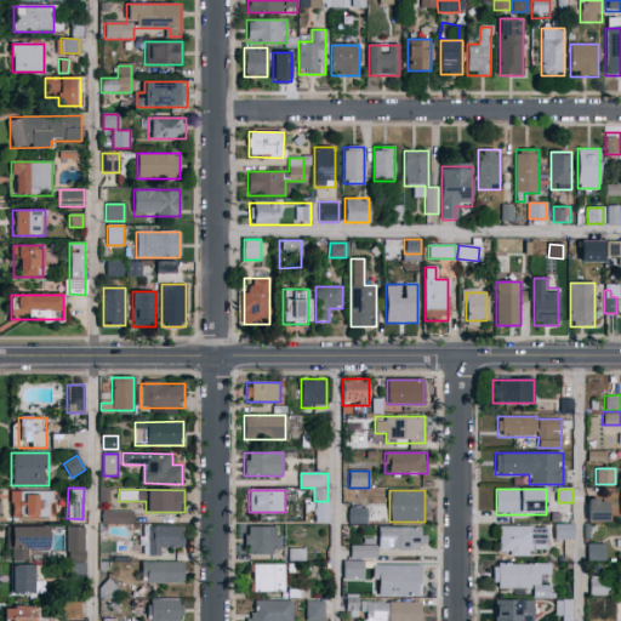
[(46,517),(11,517),(11,491),(46,491),(46,517)]
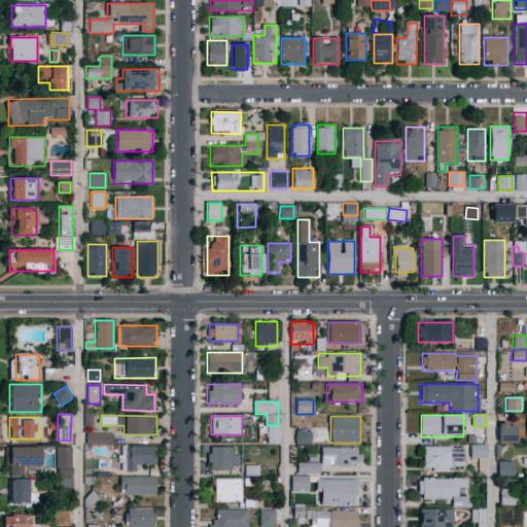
[(111,432),(84,431),(84,443),(111,443),(111,432)]
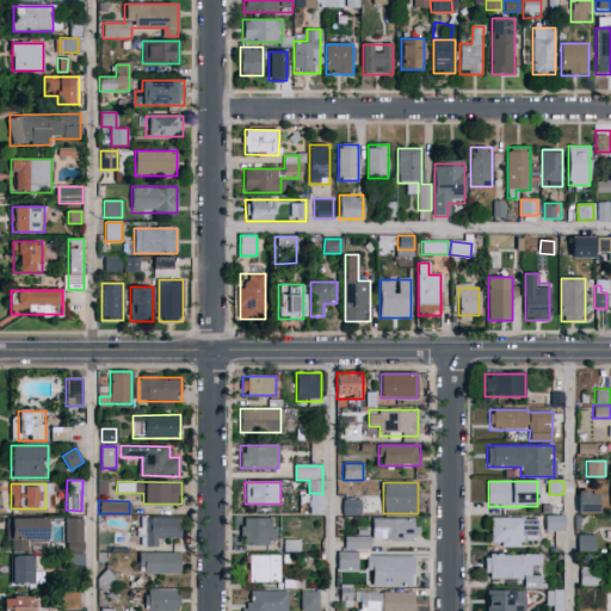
[(360,516),(343,516),(343,500),(360,500),(360,516)]
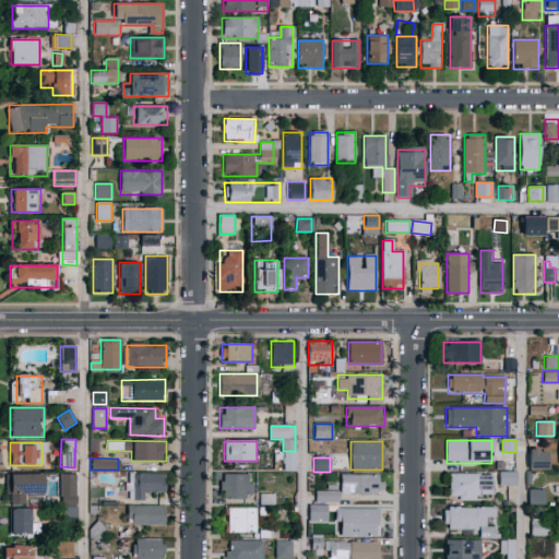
[(516,486),(499,486),(499,473),(516,473),(516,486)]
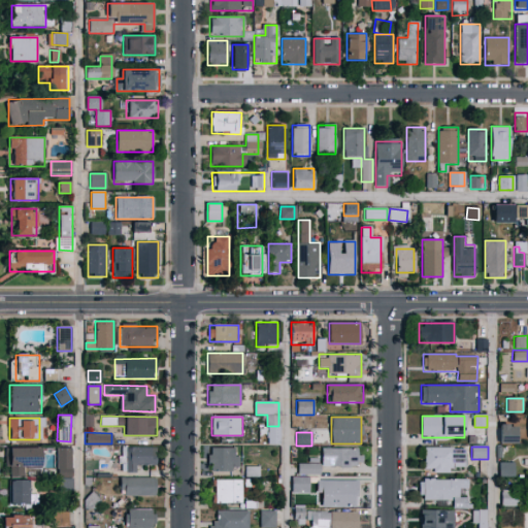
[(7,448),(41,448),(41,467),(27,467),(27,475),(7,475),(7,448)]
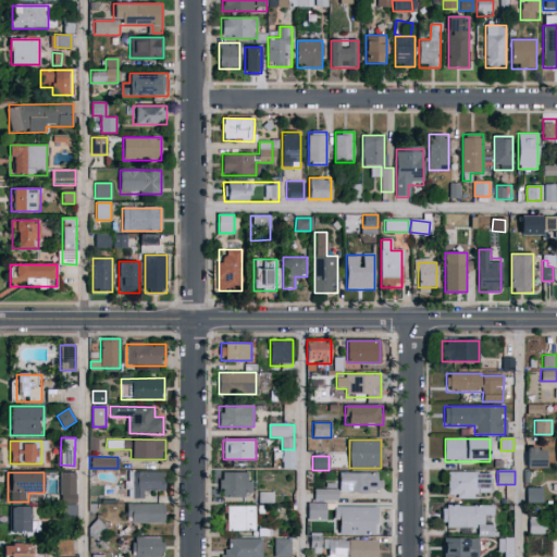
[(75,503),(60,503),(60,472),(75,472),(75,503)]
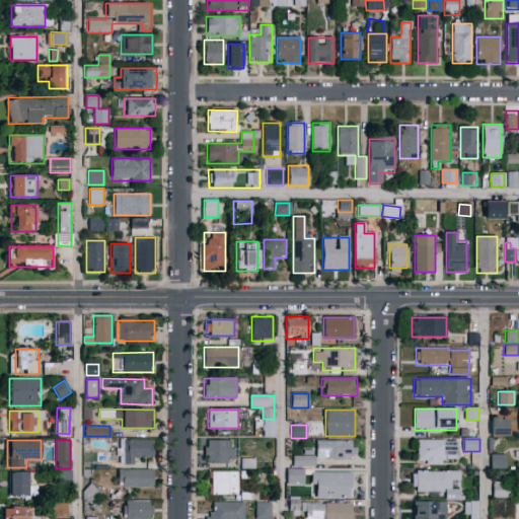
[(135,457),(135,464),(124,464),(124,440),(153,440),(153,457),(135,457)]
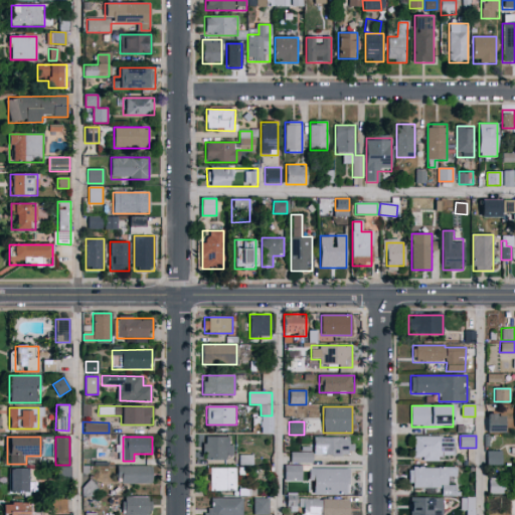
[(232,437),(232,460),(203,460),(203,437),(232,437)]
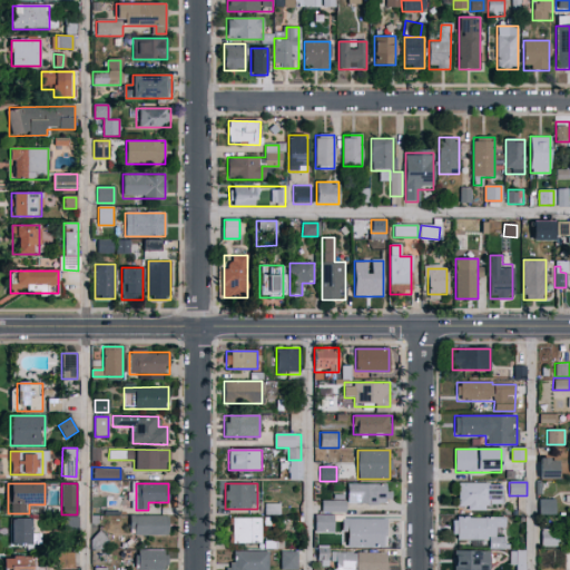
[(386,504),(349,504),(349,484),(386,484),(386,504)]
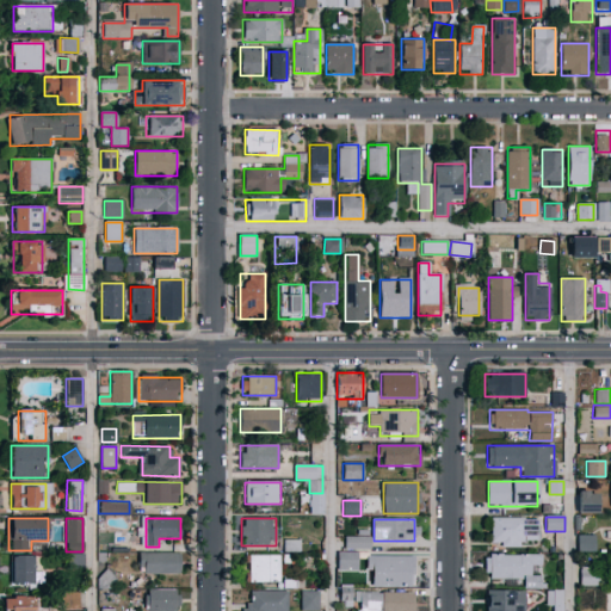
[(491,545),(491,519),(538,519),(538,545),(491,545)]
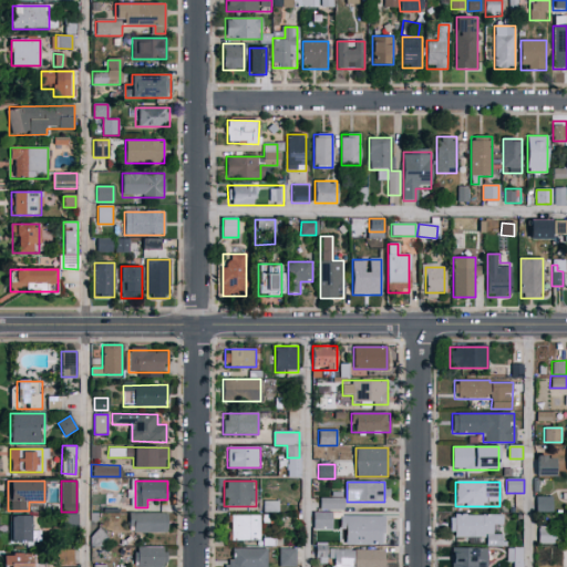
[(553,496),(553,512),(536,512),(536,496),(553,496)]
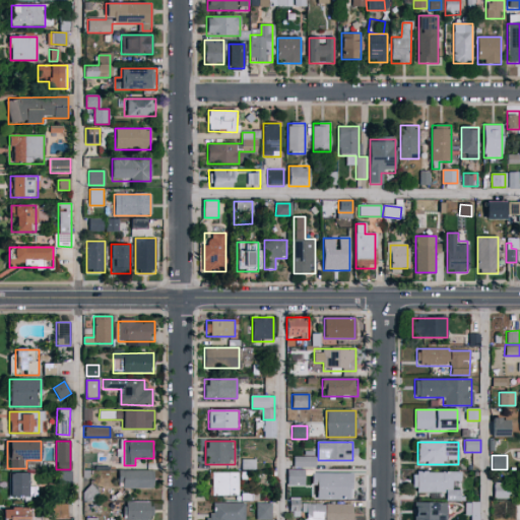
[(315,467),(295,467),(295,457),(315,457),(315,467)]
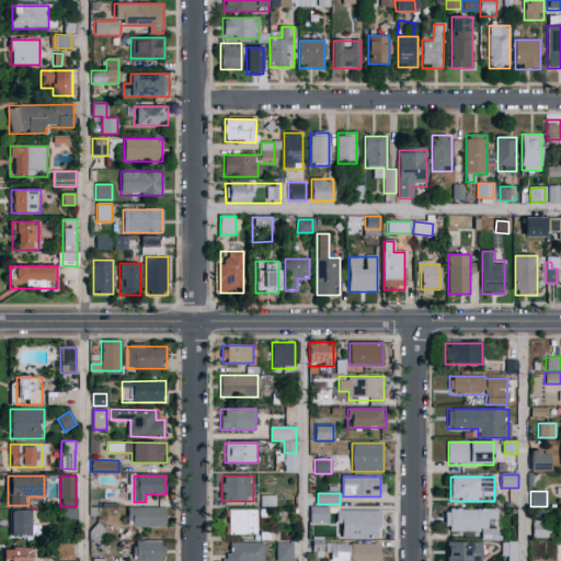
[(127,527),(127,507),(165,507),(165,527),(127,527)]
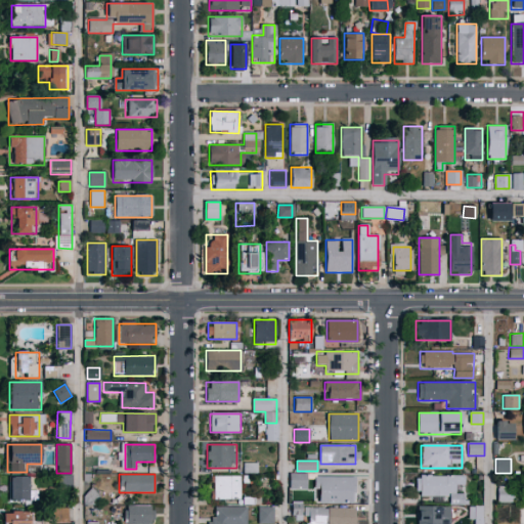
[(306,489),(290,489),(290,474),(306,474),(306,489)]
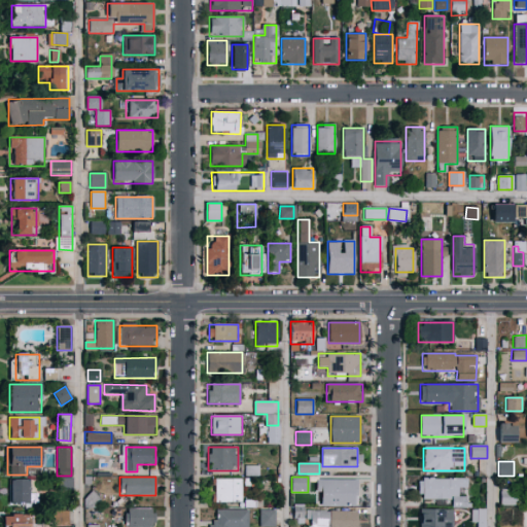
[(467,497),(467,507),(451,507),(451,498),(418,498),(418,478),(467,479),(467,488),(458,487),(458,497),(467,497)]
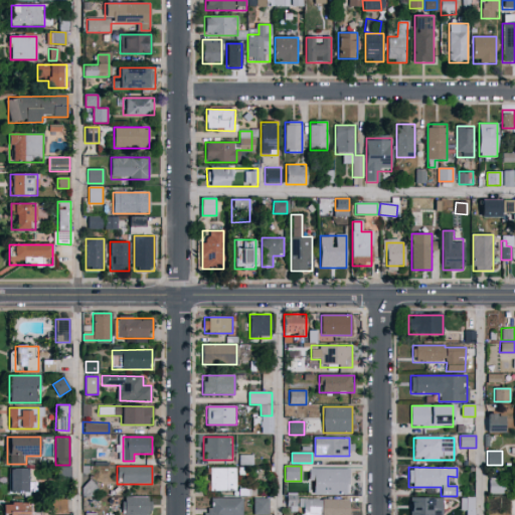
[(35,482),(35,493),(10,493),(10,468),(28,468),(28,482),(35,482)]
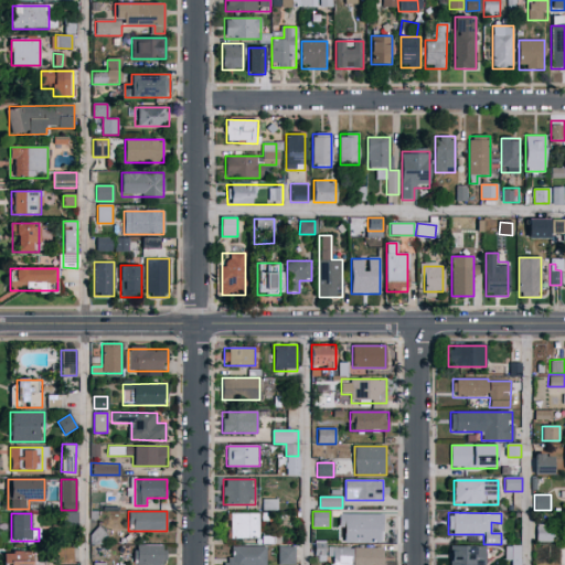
[(258,513),(258,539),(227,539),(227,513),(258,513)]
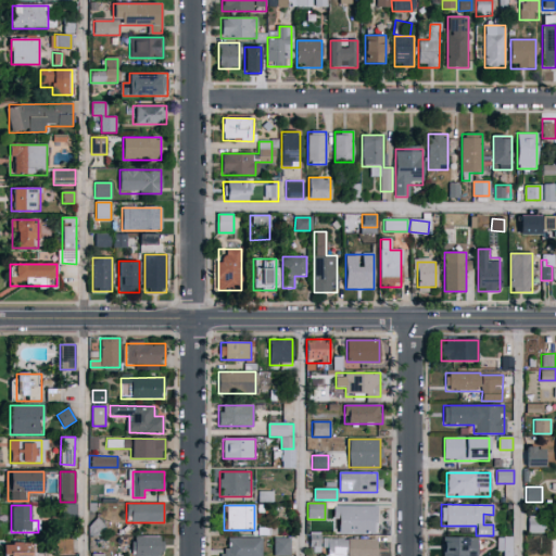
[(377,506),(377,534),(335,534),(335,506),(377,506)]
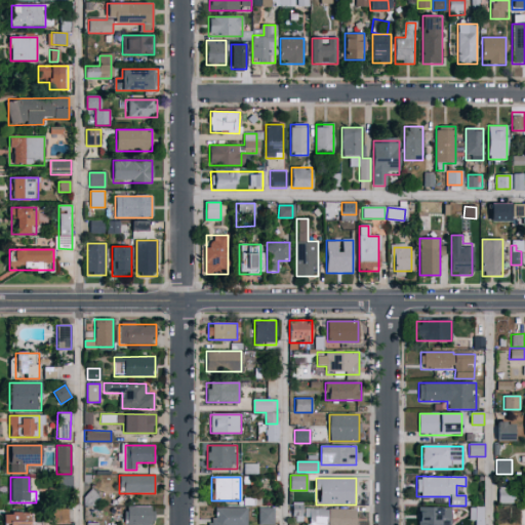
[(514,490),(514,503),(497,503),(497,490),(514,490)]
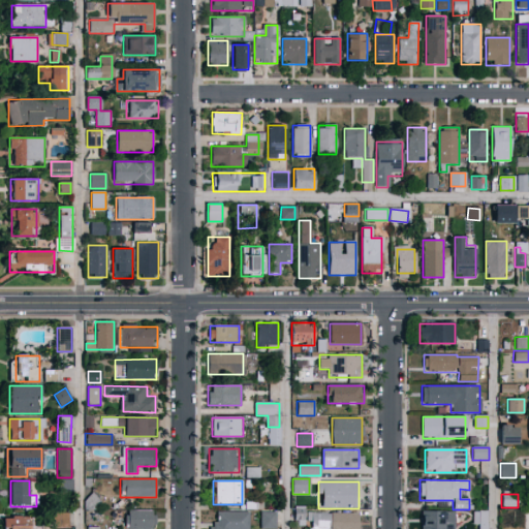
[(87,497),(99,498),(98,509),(86,507),(87,497)]
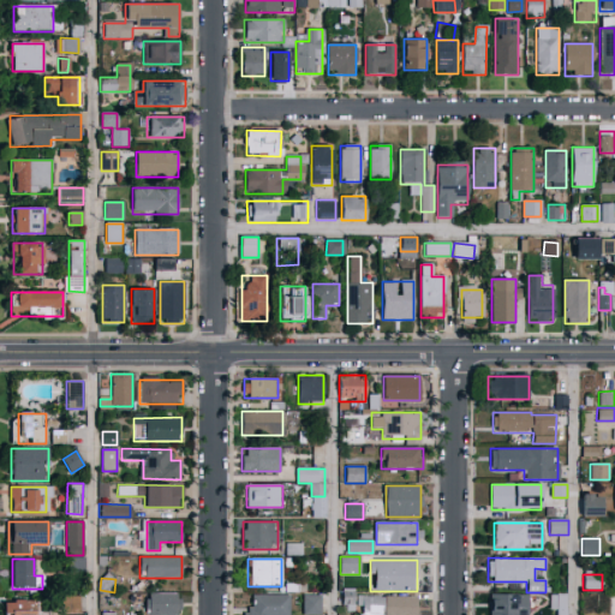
[(59,611),(77,613),(78,595),(59,593),(59,611)]
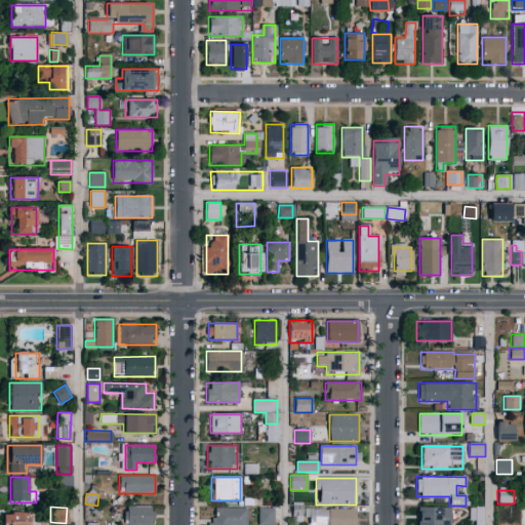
[(154,524),(126,524),(126,507),(154,507),(154,524)]
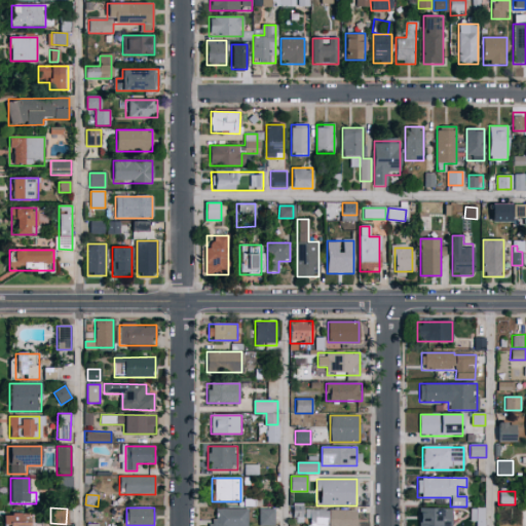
[(486,508),(486,525),(471,525),(471,508),(486,508)]
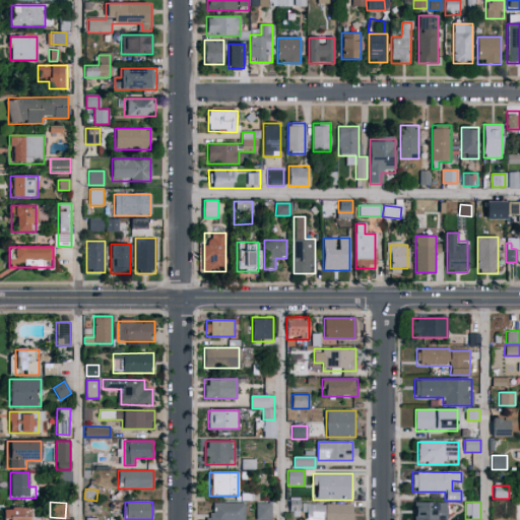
[(271,519),(256,519),(256,503),(271,503),(271,519)]
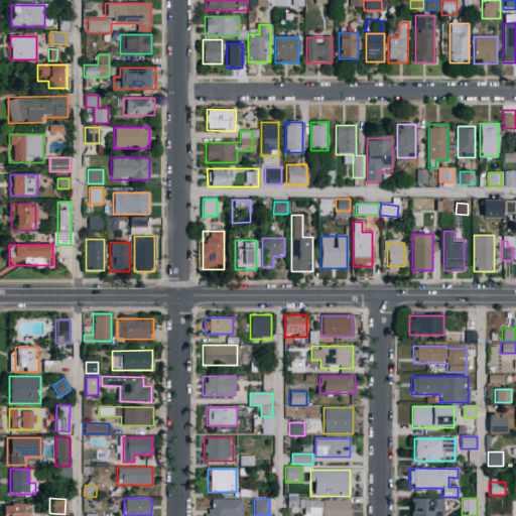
[(443,499),(443,515),(410,515),(410,499),(443,499)]
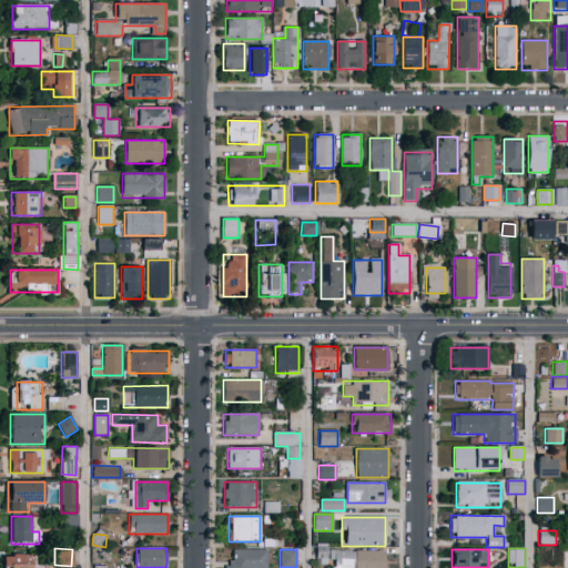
[(235,560),(235,550),(266,550),(266,567),(225,567),(225,560),(235,560)]
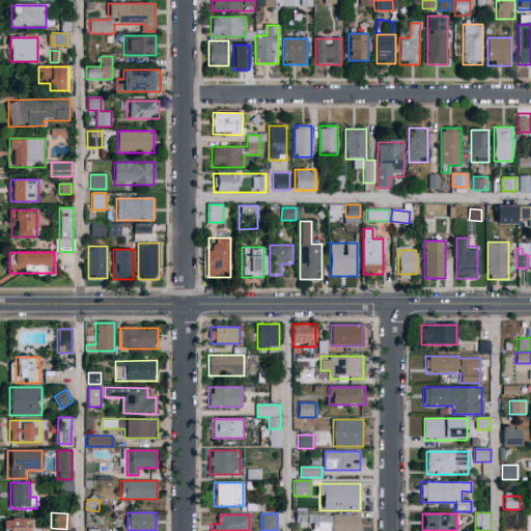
[(360,514),(360,530),(312,530),(312,524),(308,524),(308,514),(360,514)]
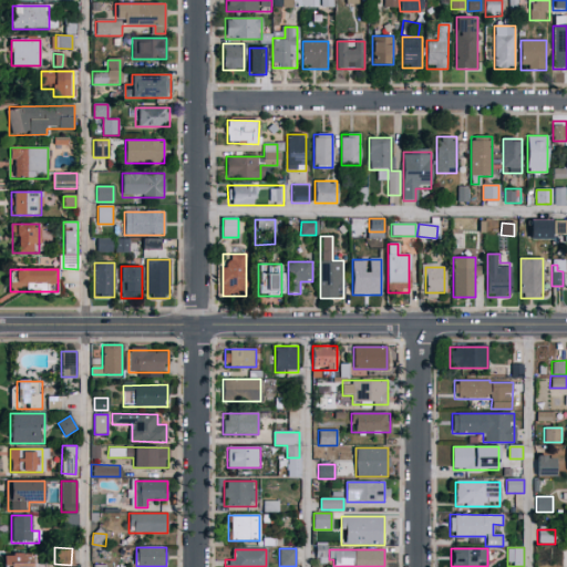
[(33,566),(4,566),(4,554),(33,554),(33,566)]
